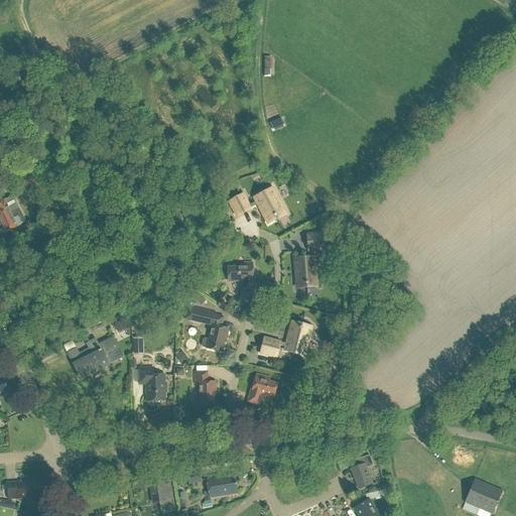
[(15,178),(21,190),(30,186),(24,174),(15,178)]
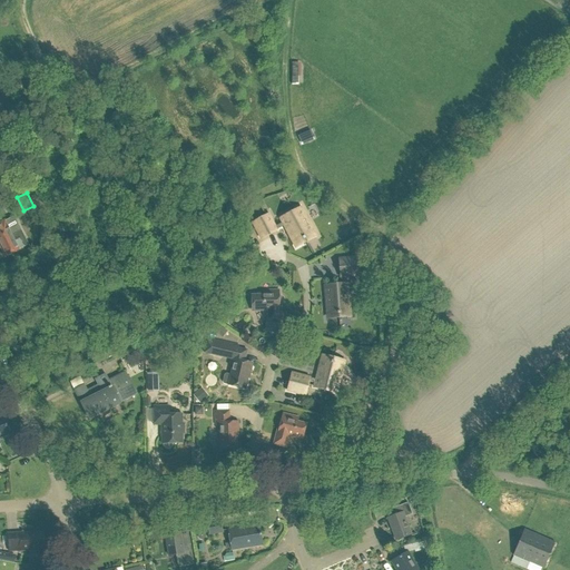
[(278,231),(277,229),(283,227),(294,249),(317,237),(301,206),(278,218),(281,224),(276,226),(268,213),(262,217),(256,206),(249,209),(255,220),(252,223),(261,239),(278,231)]
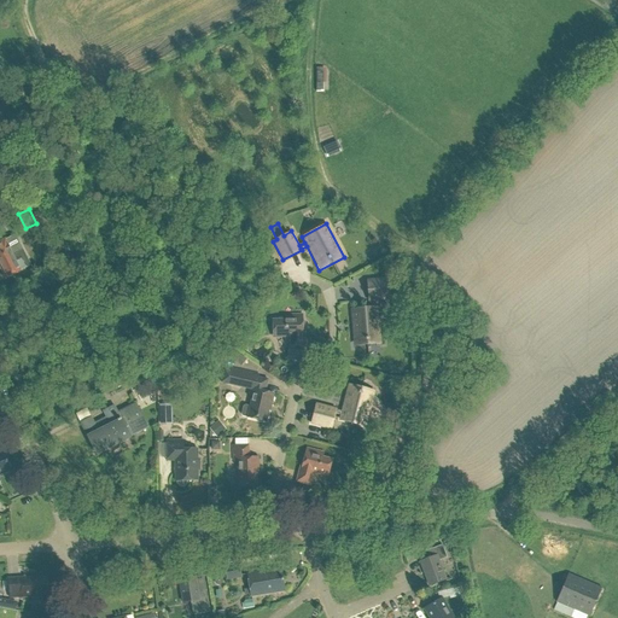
[(17,237),(1,245),(0,245),(0,255),(1,257),(0,257),(0,264),(7,280),(33,267),(17,237)]
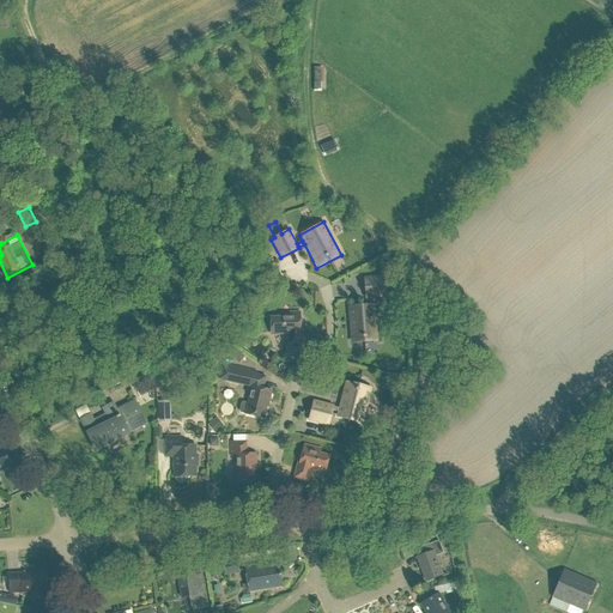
[(64,263),(71,259),(66,253),(60,258),(64,263)]
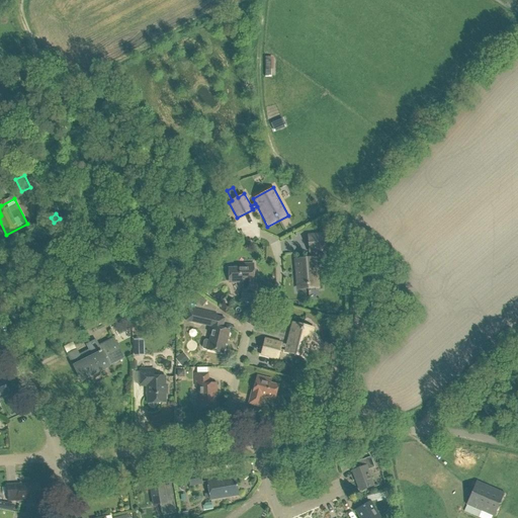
[(313,259),(313,251),(325,250),(323,235),(309,236),(311,259),(295,260),(298,290),(319,288),(316,258),(313,259)]
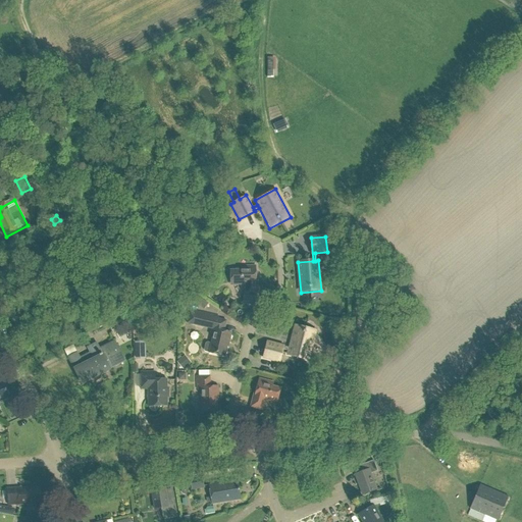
[(256,277),(256,266),(241,266),(242,270),(236,270),(236,269),(229,270),(229,272),(230,272),(230,283),(242,283),(242,285),(245,285),(246,296),(258,296),(258,277),(256,277)]
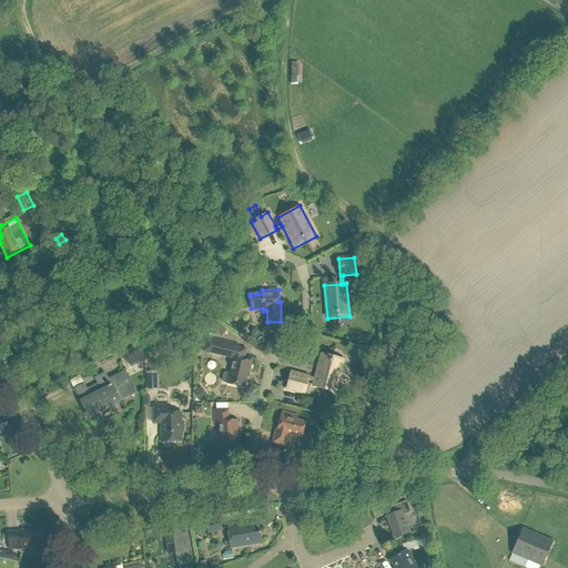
[(250,374),(252,363),(244,361),(246,350),(237,347),(239,345),(208,337),(203,353),(229,358),(227,363),(232,364),(230,374),(226,373),(224,375),(223,382),(223,384),(227,384),(244,388),(247,374),(250,374)]
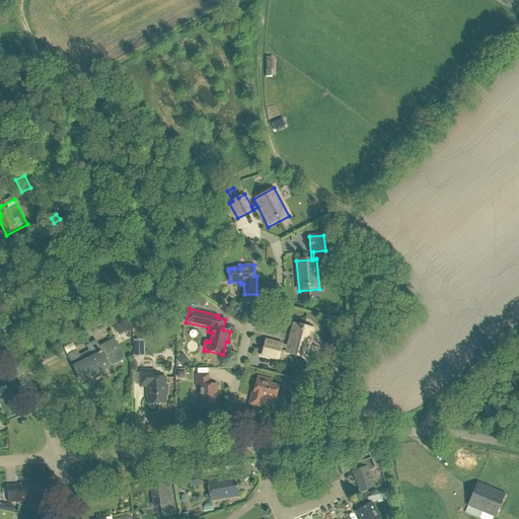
[(120,309),(91,323),(94,329),(121,316),(132,319),(133,314),(120,309)]
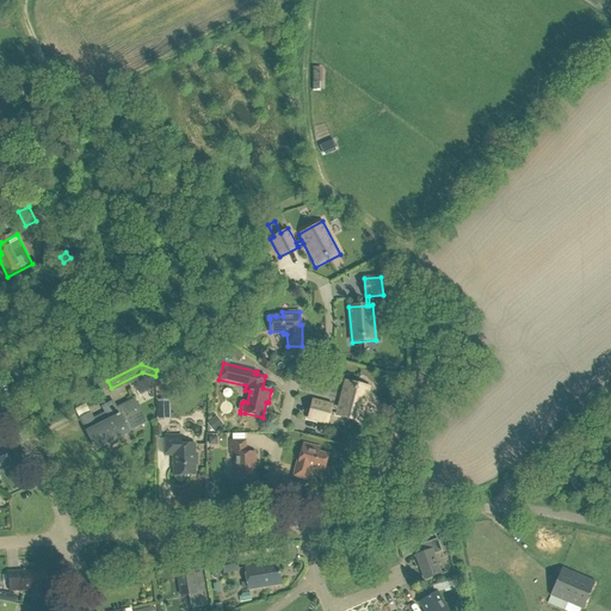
[(314,400),(309,419),(326,424),(329,409),(338,411),(337,415),(360,421),(368,392),(359,389),(359,388),(357,388),(358,384),(346,381),(339,407),(314,400)]
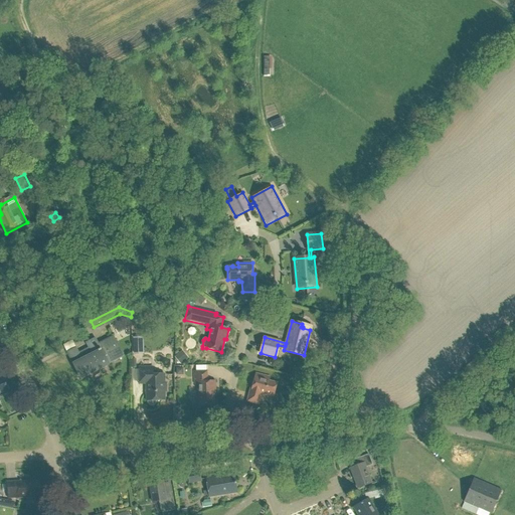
[(123,357),(113,336),(101,342),(99,338),(87,344),(89,349),(78,354),(76,349),(68,353),(80,378),(123,357)]
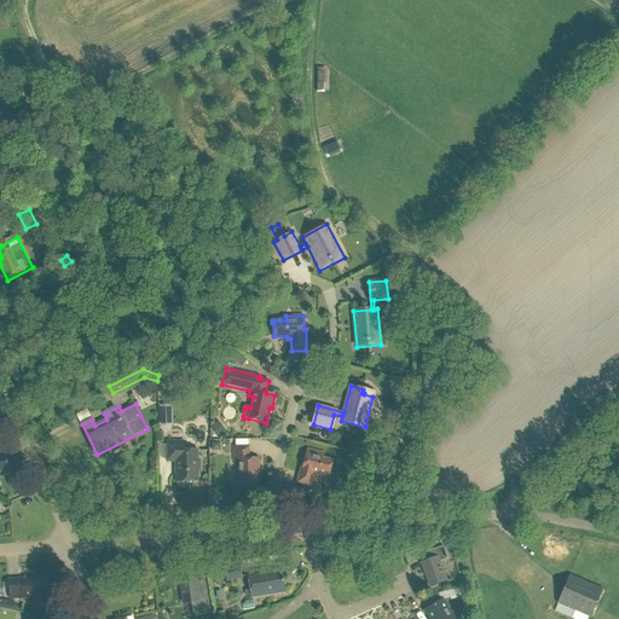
[(173,405),(161,405),(161,427),(174,427),(173,405)]
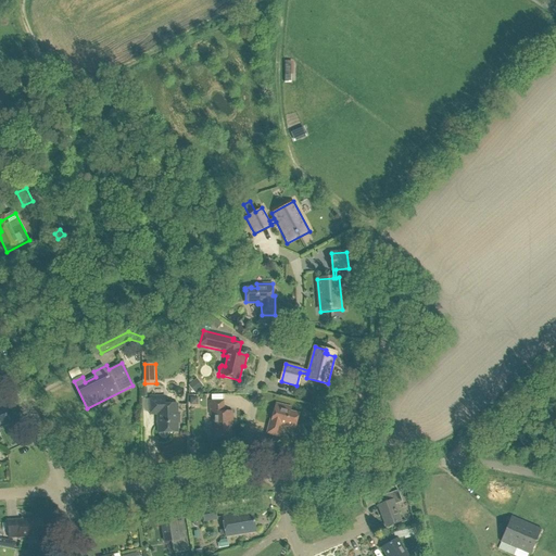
[(197,380),(189,388),(194,394),(203,388),(197,380)]
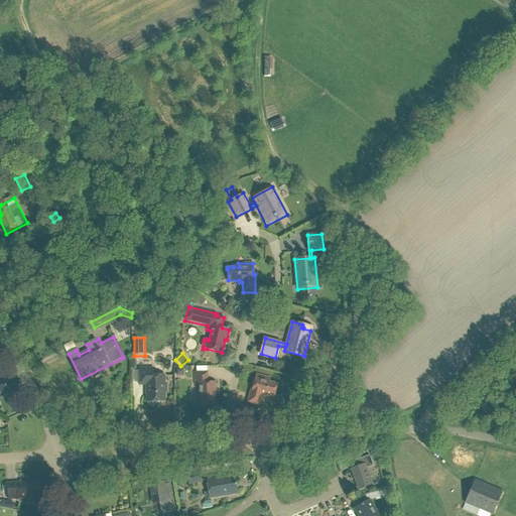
[(285,361),(283,369),(290,371),(292,363),(285,361)]
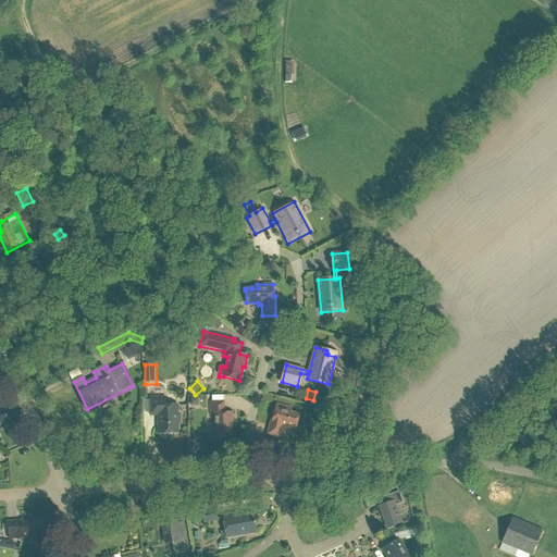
[(165,406),(164,397),(150,397),(150,413),(158,413),(158,434),(160,434),(160,436),(161,437),(163,438),(165,438),(166,437),(168,436),(169,434),(178,434),(178,424),(181,424),(180,415),(178,415),(178,405),(165,406)]
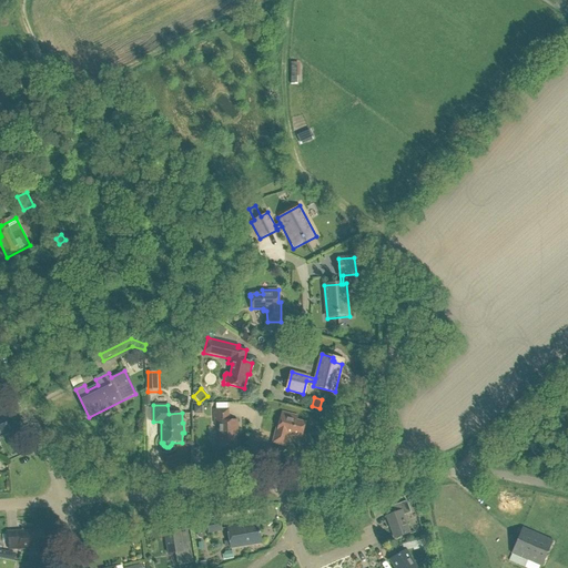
[(229,422),(229,409),(214,411),(214,423),(219,427),(220,448),(237,447),(236,433),(237,433),(237,421),(229,422)]
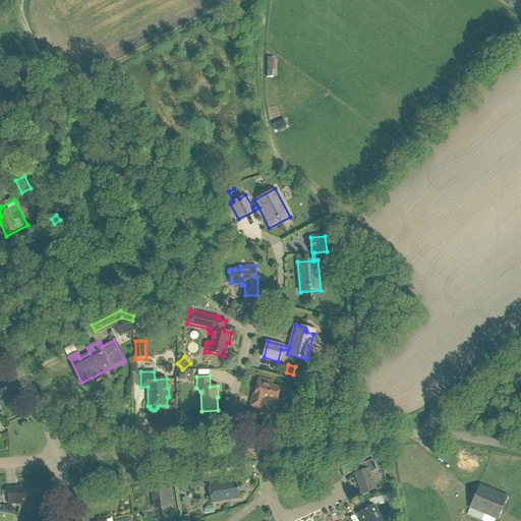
[(276,387),(272,386),(273,382),(259,379),(256,390),(254,389),(250,407),(263,410),(265,399),(268,400),(269,398),(277,401),(280,390),(281,390),(281,387),(276,386),(276,387)]
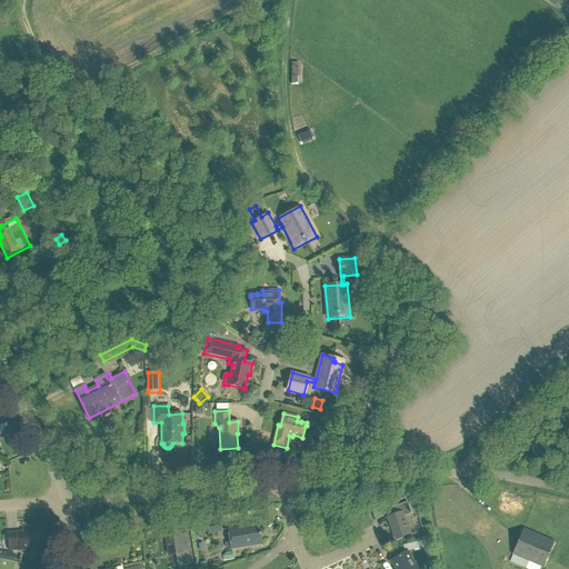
[(0,437),(10,432),(2,416),(0,416),(0,437)]
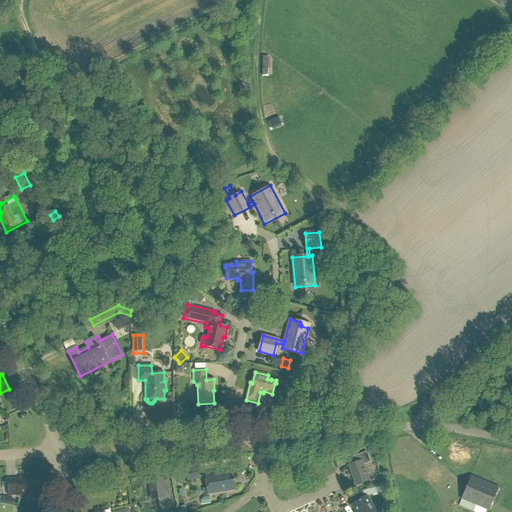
[(356,485),(369,479),(363,463),(370,461),(366,451),(353,456),(355,462),(348,465),(356,485)]
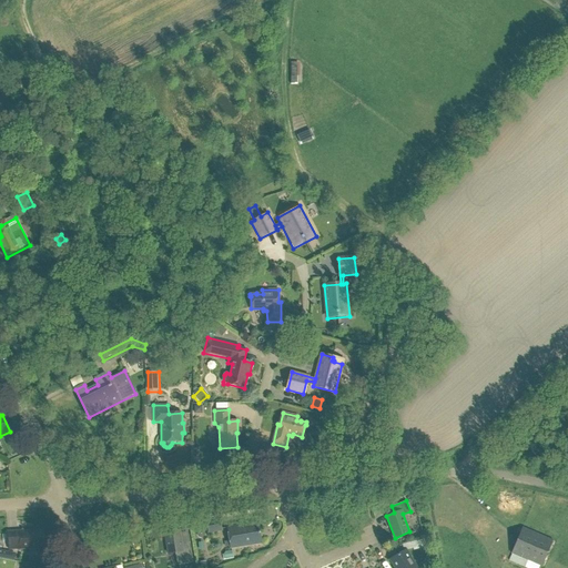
[(193,528),(206,526),(205,518),(192,521),(193,528)]
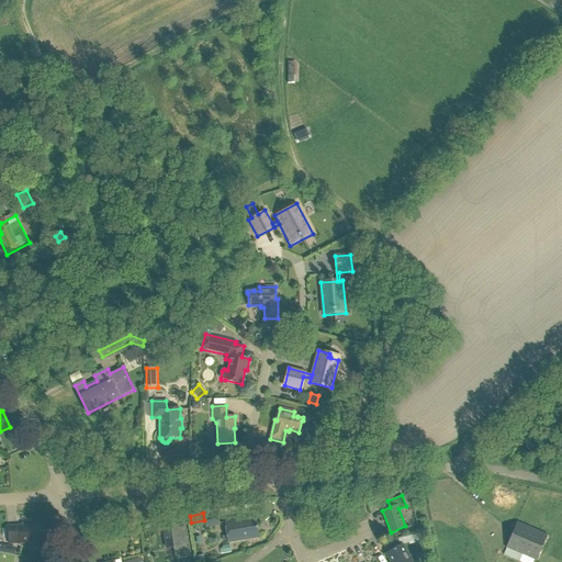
[(206,528),(221,526),(218,516),(204,519),(206,528)]
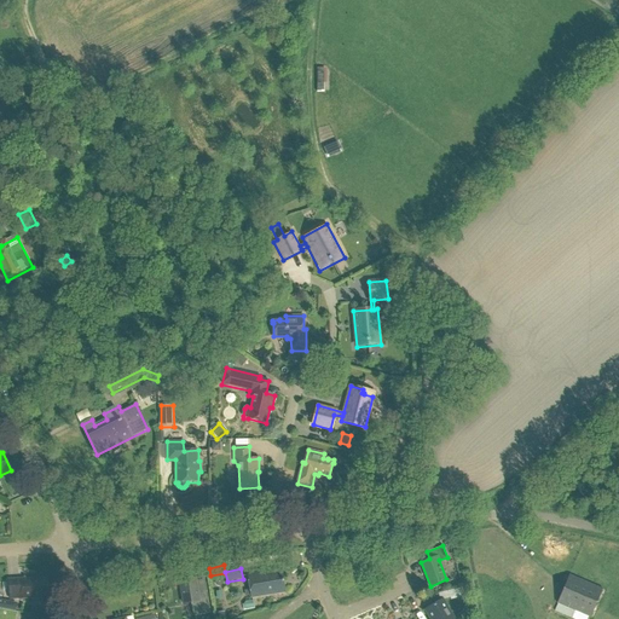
[(261,576),(261,571),(247,573),(250,599),(284,594),(281,572),(261,576)]
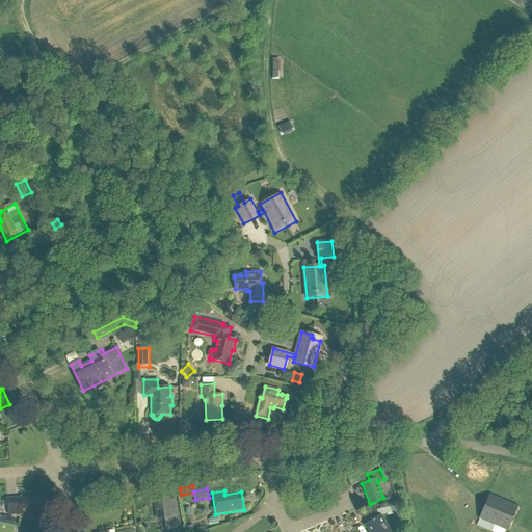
[(507,531),(519,508),(490,496),(480,520),(507,531)]
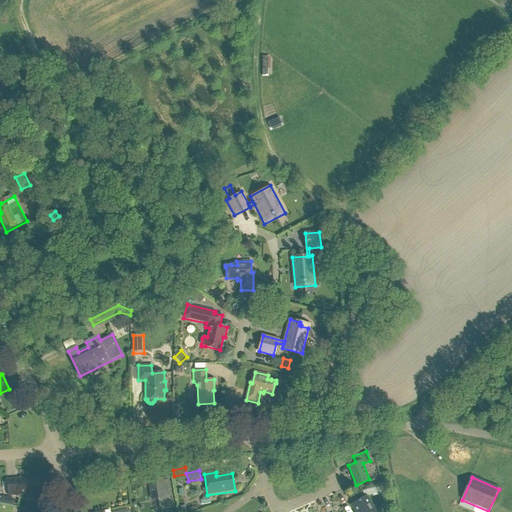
[(33,480),(33,478),(13,480),(7,480),(8,497),(26,495),(26,494),(40,493),(39,479),(33,480)]
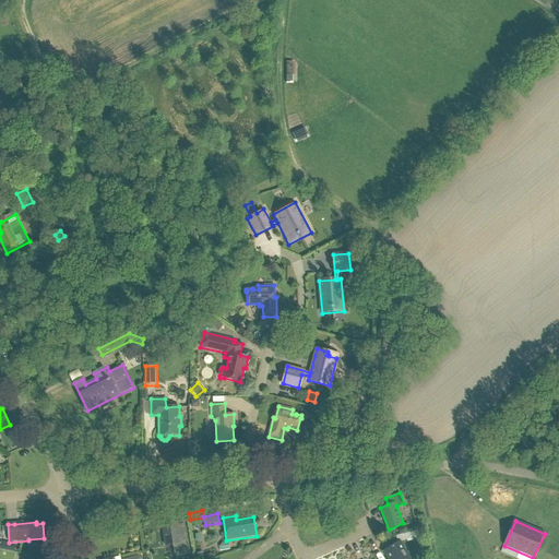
[(177,522),(163,524),(166,546),(174,545),(176,557),(191,555),(188,535),(179,536),(177,522)]
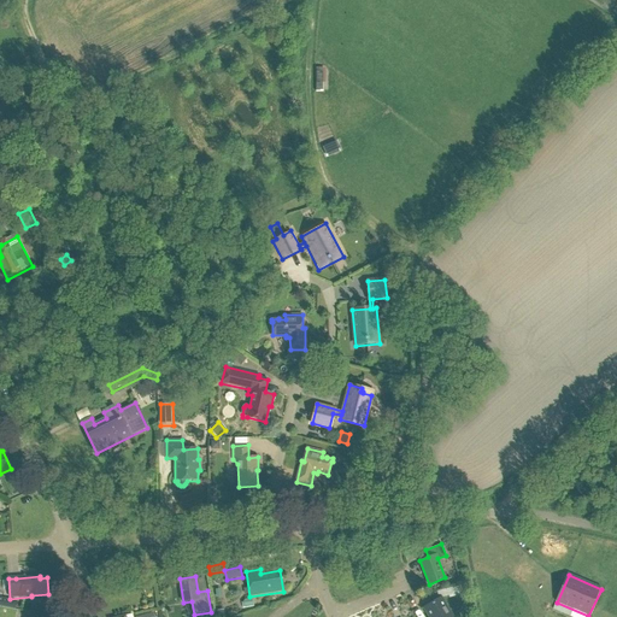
[(453,616),(441,597),(424,607),(429,616),(453,616)]
